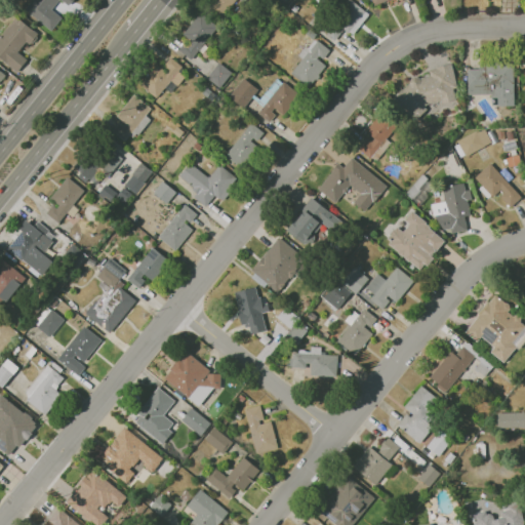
[(72,0),(31,0),(24,9),(50,31),(62,17),(51,9),(58,0),(61,0),(68,5),(72,0)]
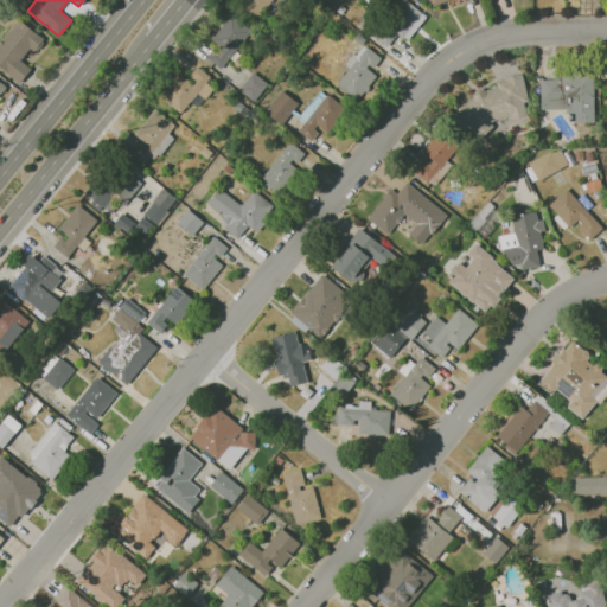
[(244,0),(242,8),(266,18),(273,0),(244,0)]
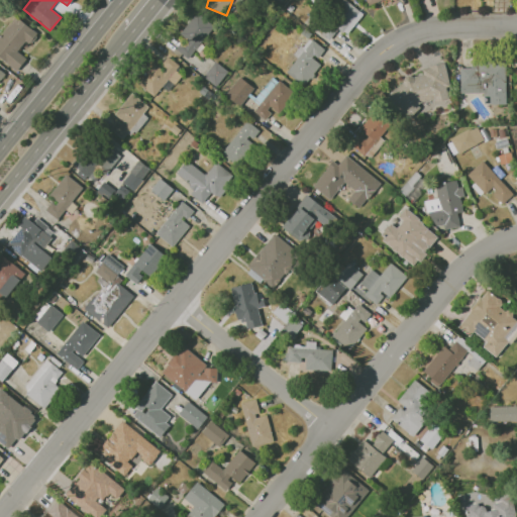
[(338,28),(346,34),(363,13),(345,0),(339,0),(315,31),(328,41),(338,28)]
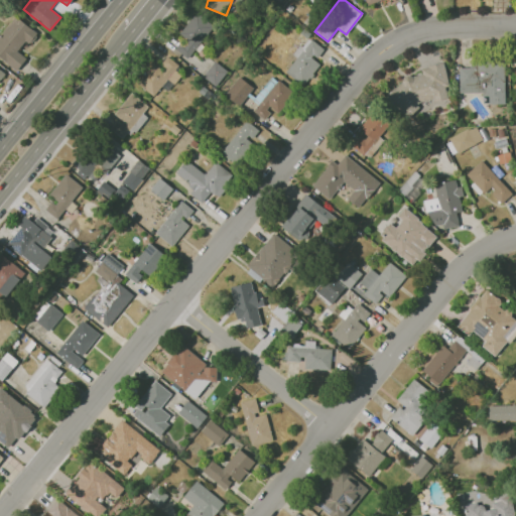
[(174,47),(185,58),(214,28),(198,12),(178,32),(184,38),(174,47)]
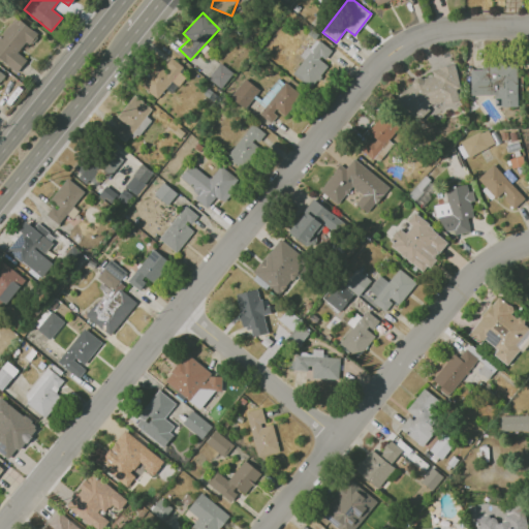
[(38,33),(14,17),(0,36),(0,59),(18,71),(27,59),(17,53),(25,41),(30,45),(38,33)]
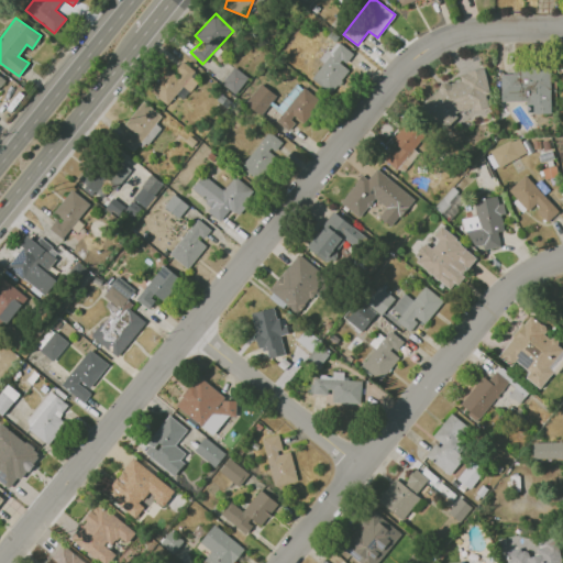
[(353,53),(333,41),(321,62),(322,62),(311,80),(333,92),(348,68),(344,66),(353,53)]
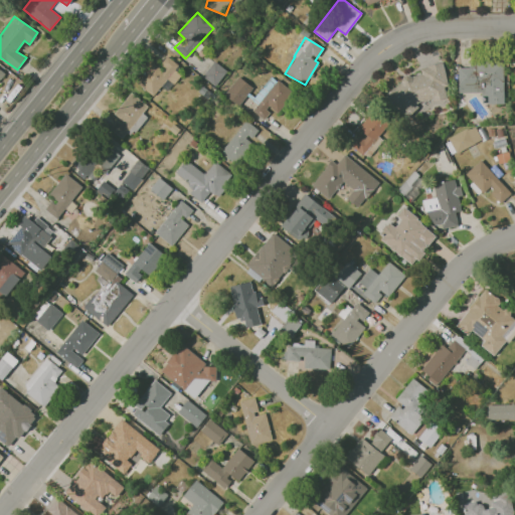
[(137,83),(153,96),(167,78),(174,83),(180,75),(174,70),(178,64),(167,56),(159,67),(153,62),(137,83)]
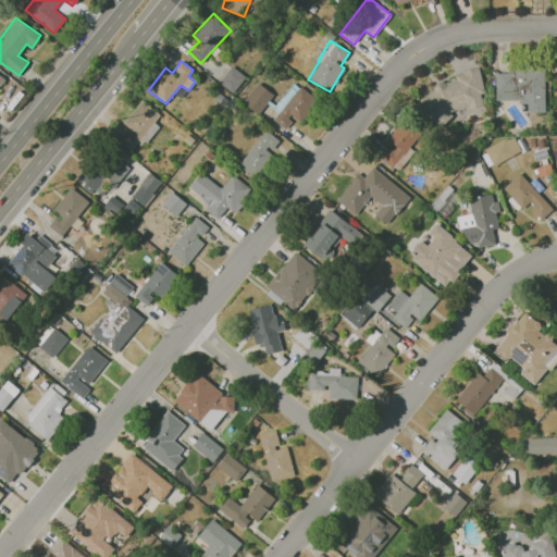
[(219,82),(233,94),(245,77),(231,65),(219,82)]
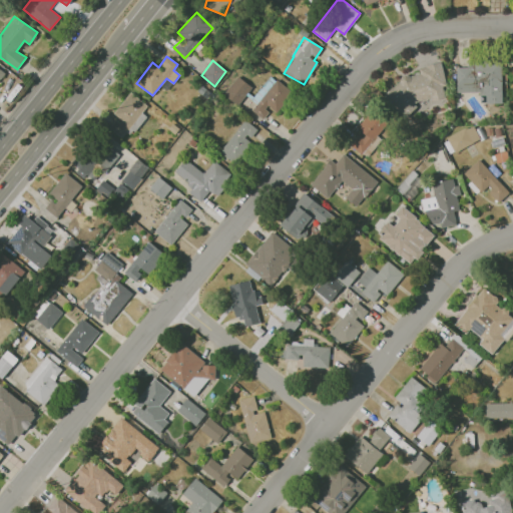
[(387,85),(397,118),(415,113),(413,104),(431,99),(433,106),(447,101),(442,86),(447,85),(440,61),(418,68),(420,75),(387,85)]
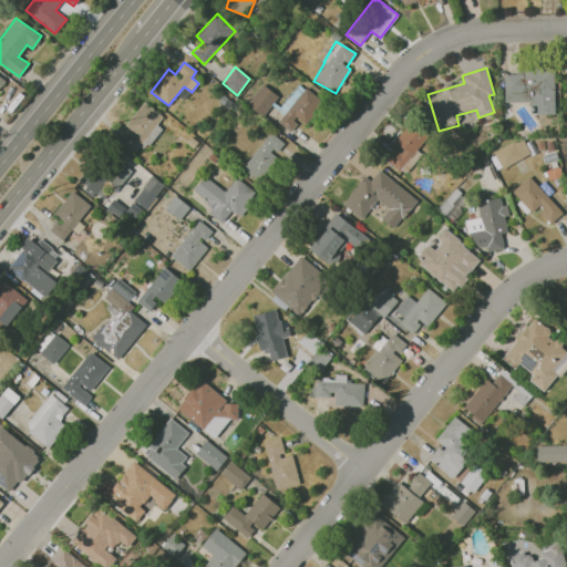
[(537,115),(555,114),(554,68),(515,69),(516,74),(504,74),(504,103),(536,103),(537,115)]
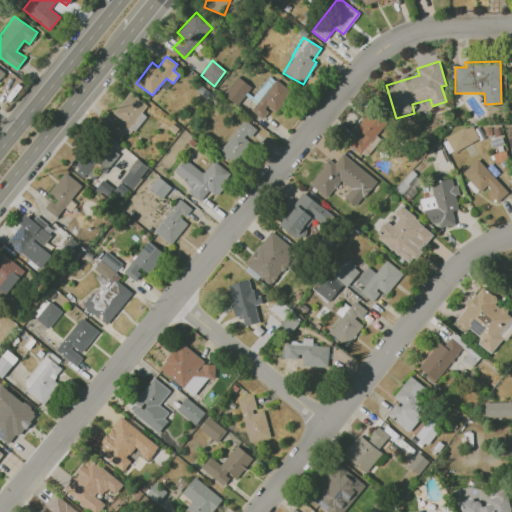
[(246,106),(263,118),(269,109),(275,113),(291,91),(269,75),(246,106)]
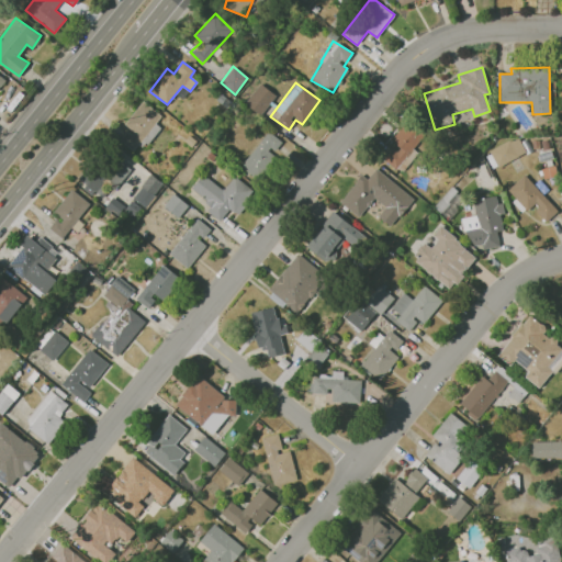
[(245,102),(259,115),(276,96),(261,83),(245,102)]
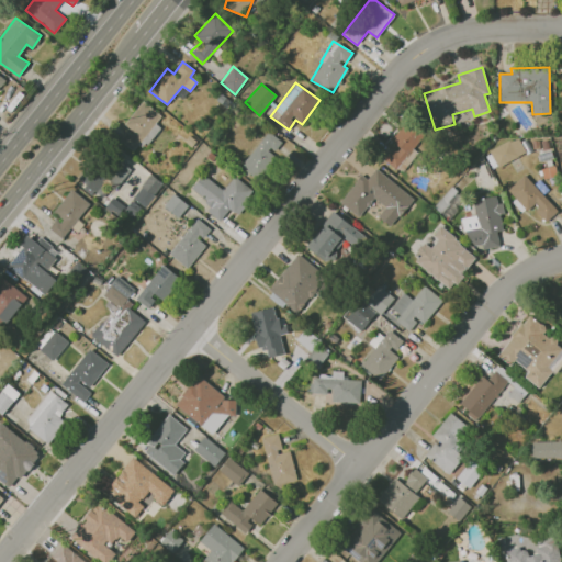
[(161,127),(155,123),(161,115),(143,101),(124,123),(131,128),(121,141),(133,152),(139,144),(145,148),(161,127)]
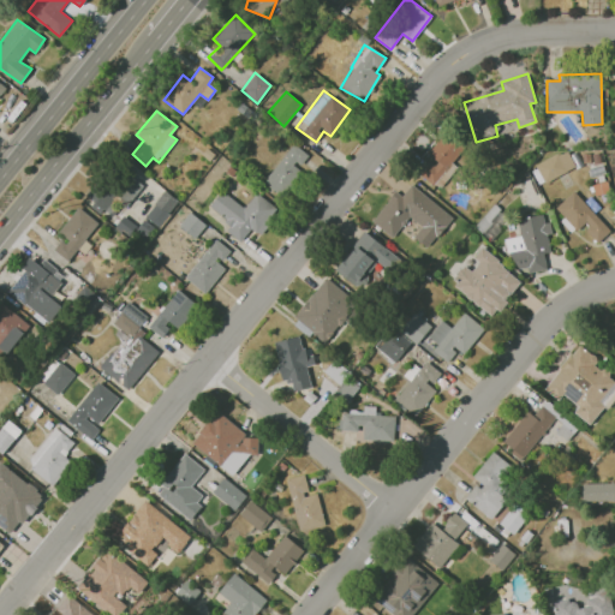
[(428,153),(434,157),(419,173),(437,189),(457,168),(452,162),(465,147),(447,131),(428,153)]
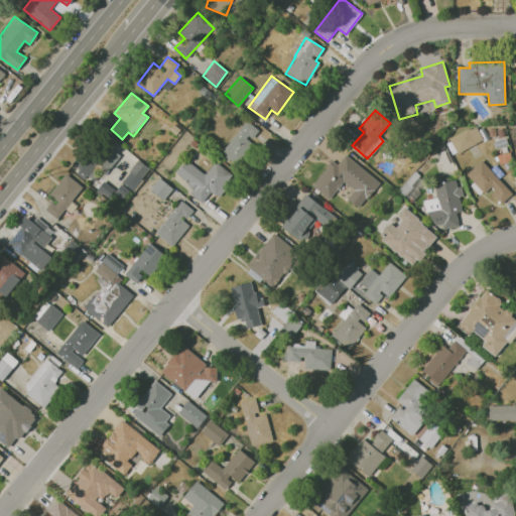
[(258,130),(247,121),(221,152),(238,166),(256,145),(250,140),(258,130)]
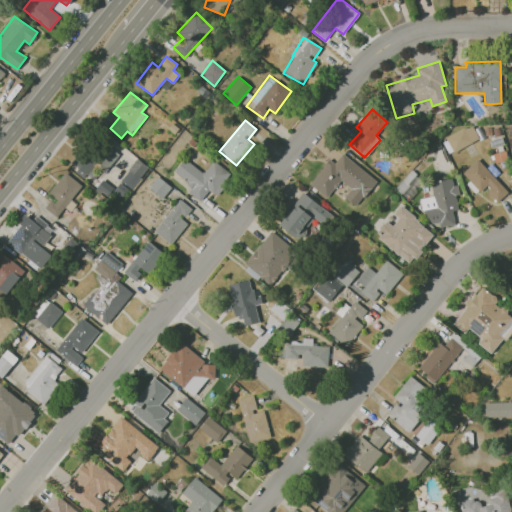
[(446,135),(452,151),(479,140),(472,125),(446,135)]
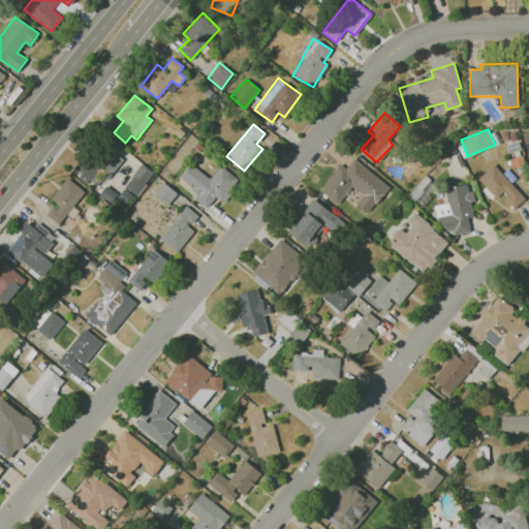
[(94,187),(102,175),(109,178),(122,159),(109,149),(99,163),(85,153),(71,170),(94,187)]
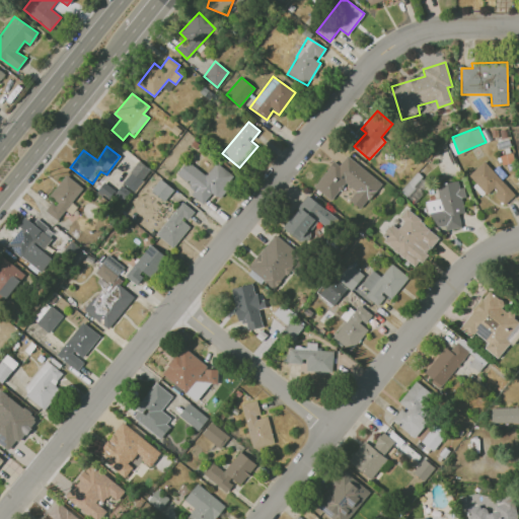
[(382,182),(347,155),(339,165),(334,161),(313,187),(331,200),(345,182),(356,191),(349,200),(361,209),(382,182)]
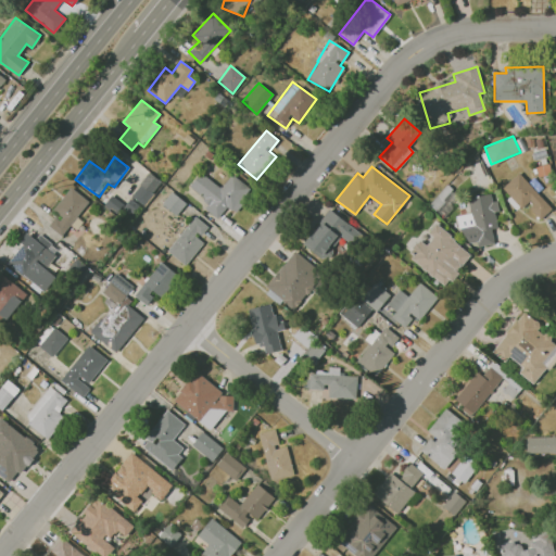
[(143,205),(161,181),(148,172),(131,197),(143,205)]
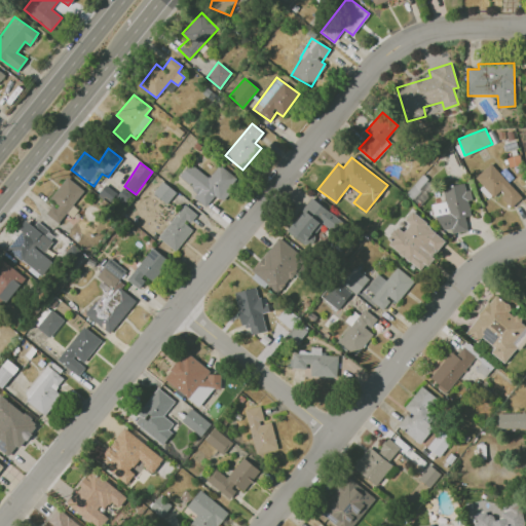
[(219,164),(209,178),(189,162),(179,177),(195,190),(191,196),(205,207),(215,195),(221,200),(237,179),(219,164)]
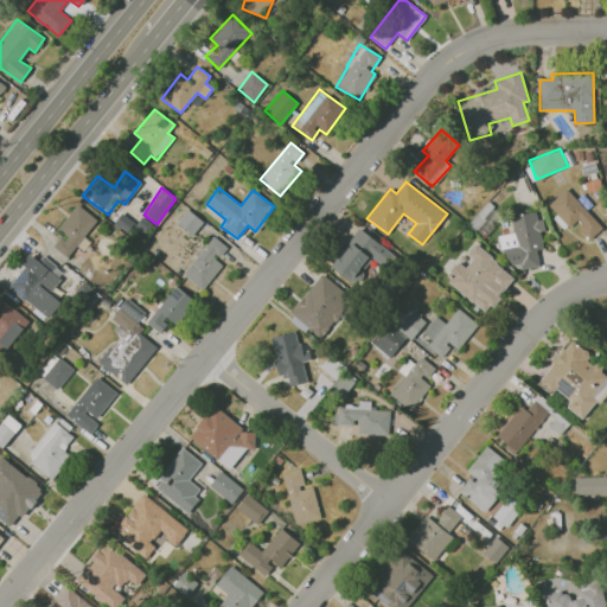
[(600,231),(569,187),(549,203),(567,228),(576,222),(589,238),(600,231)]
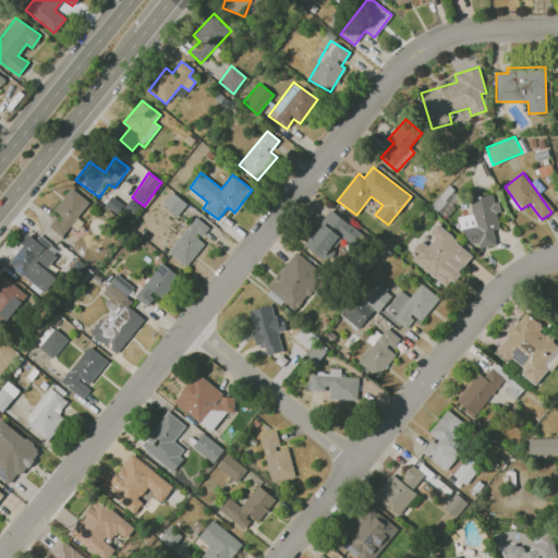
[(61,237),(89,202),(71,187),(51,211),(57,216),(48,227),(61,237)]
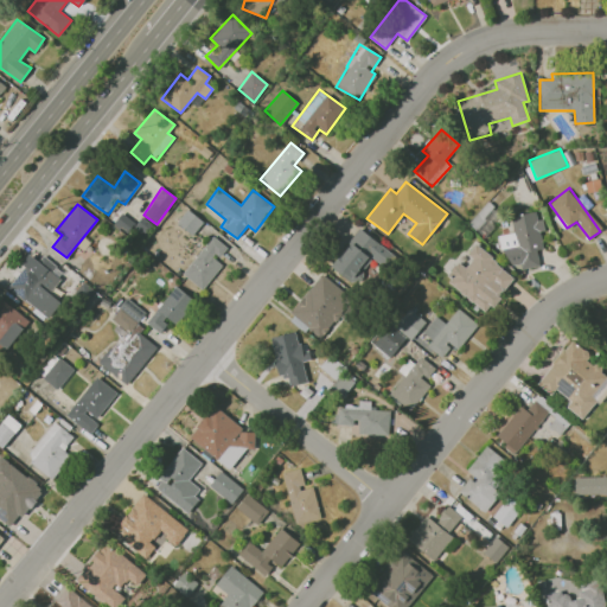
[(500,235),(508,270),(540,264),(536,249),(543,249),(540,231),(542,230),(538,211),(511,216),(513,232),(500,235)]
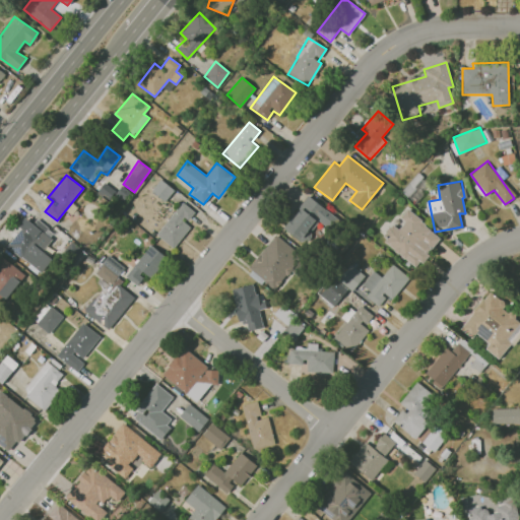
[(336,217),(308,195),(283,228),(304,243),(320,222),(328,229),(336,217)]
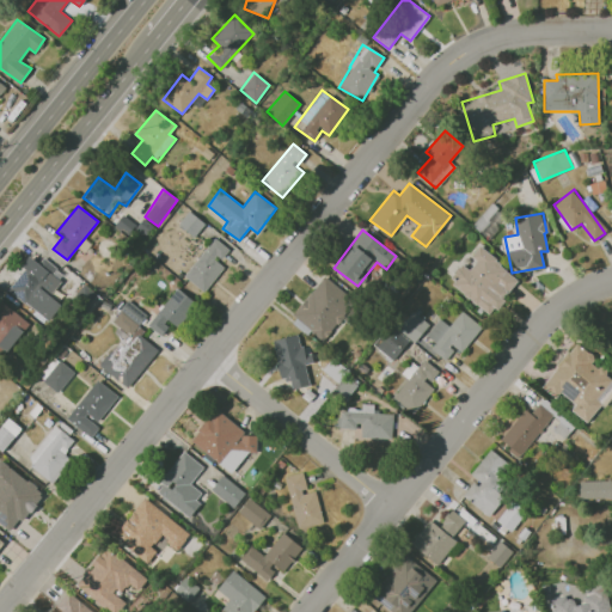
[(224,267),(218,262),(228,249),(214,237),(184,276),(203,292),(224,267)]
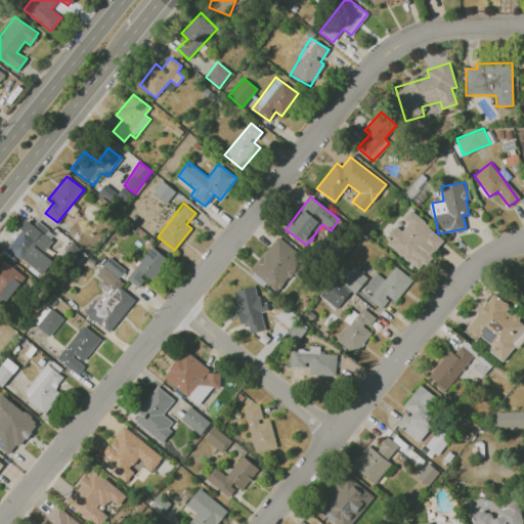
[(422,269),(444,236),(408,212),(403,220),(407,222),(401,231),(395,227),(384,245),(422,269)]
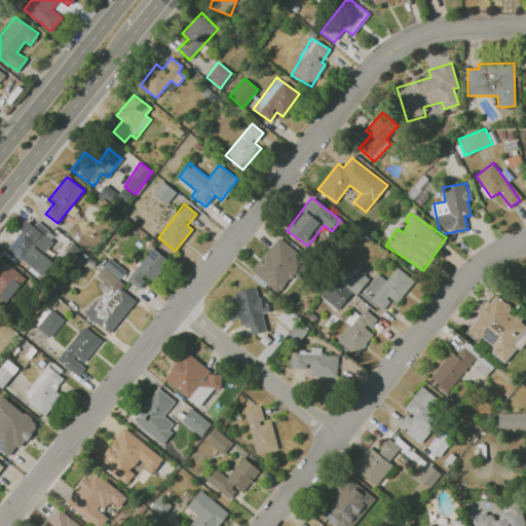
[(52,262),(43,254),(52,241),(45,236),(49,230),(36,221),(33,226),(27,221),(6,248),(42,275),(52,262)]
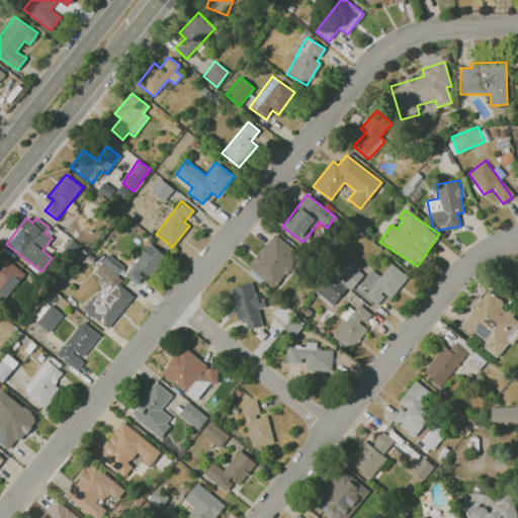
[(300,255),(274,234),(245,271),(259,283),(262,280),(273,289),(300,255)]
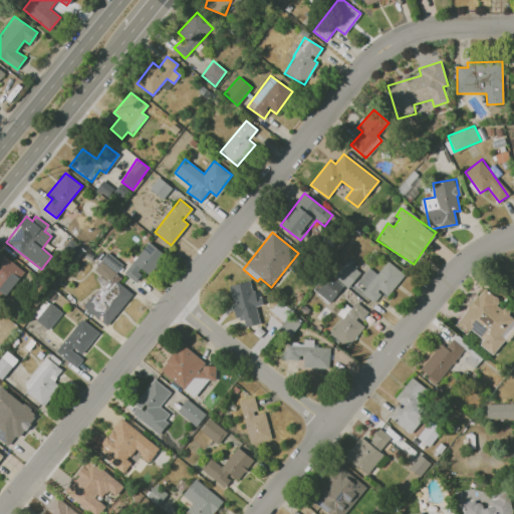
[(148,275),(165,254),(149,242),(123,273),(136,282),(143,272),(148,275)]
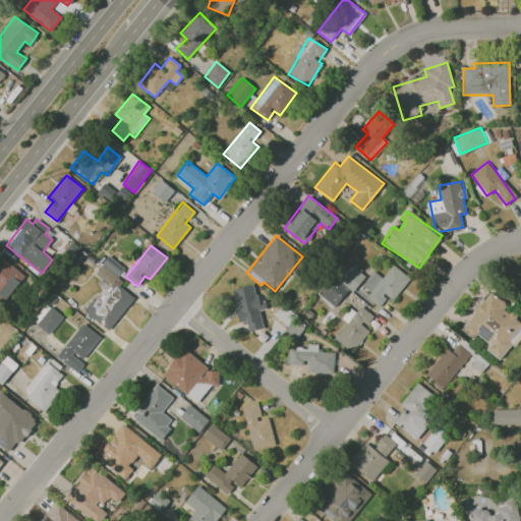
[(84,311),(109,330),(135,296),(115,281),(124,268),(109,255),(95,274),(106,282),(84,311)]
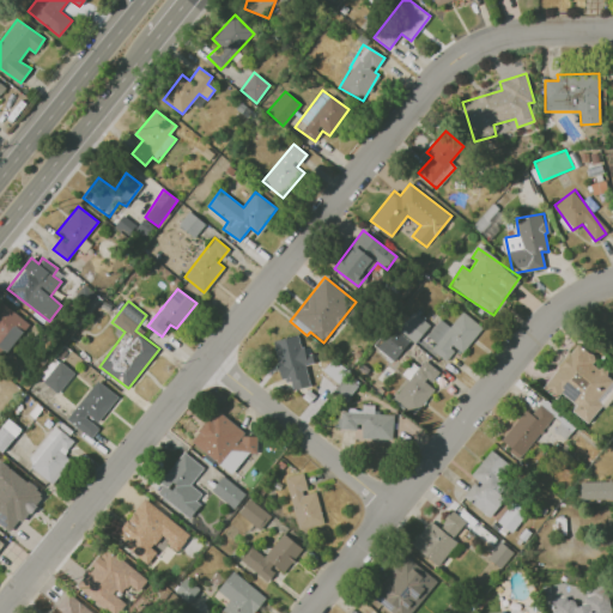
[(29,326),(4,302),(0,305),(0,347),(5,352),(29,326)]
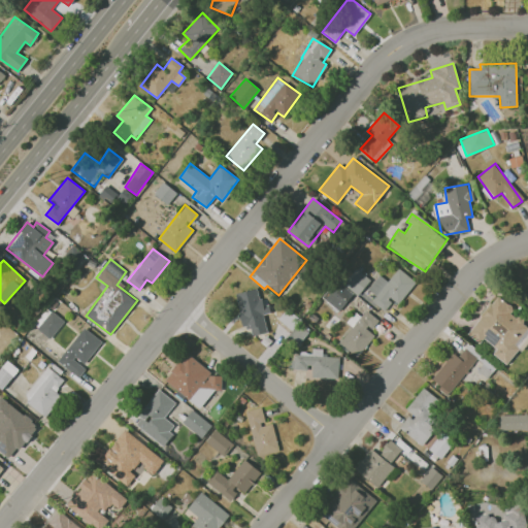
[(370,279),(356,268),(342,286),(337,283),(325,300),(339,311),(353,293),(357,297),(370,279)]
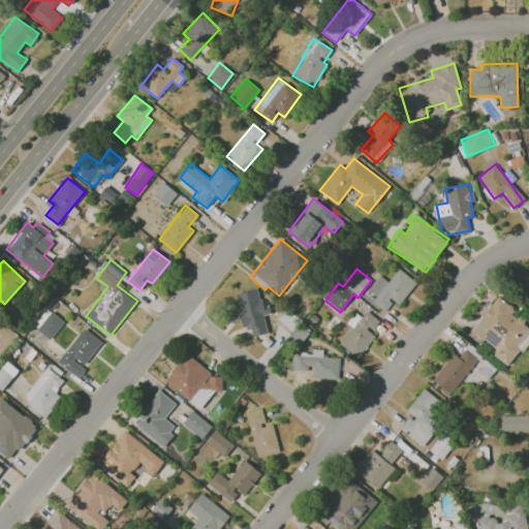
[(398,305),(416,282),(399,269),(387,282),(380,275),(368,289),(376,297),(372,302),(385,312),(394,302),(398,305)]
